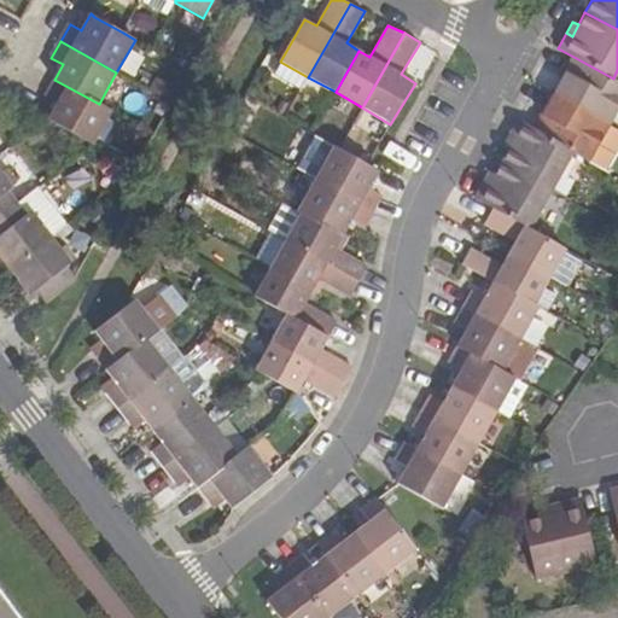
[(552,92),(606,122),(617,100),(617,81),(613,79),(576,58),(564,80),(560,77),(552,92)]
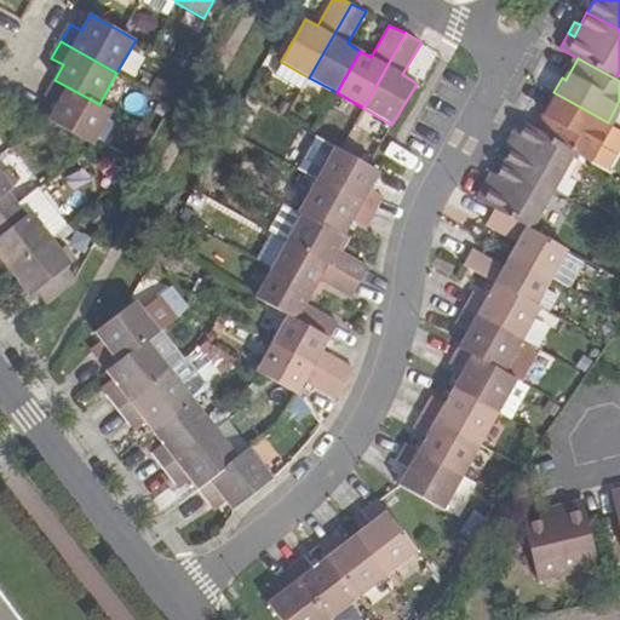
[(47,119),(93,144),(112,113),(99,104),(55,80),(45,97),(58,103),(47,119)]
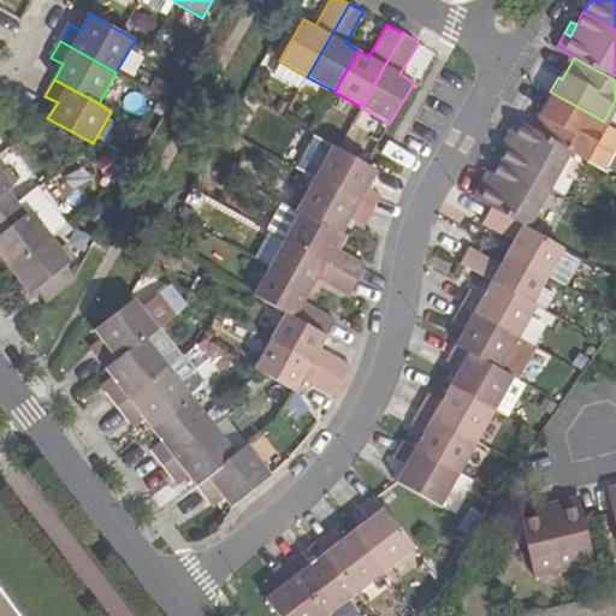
[(570,153),(584,159),(604,122),(550,92),(542,106),(546,108),(532,131),(570,153)]
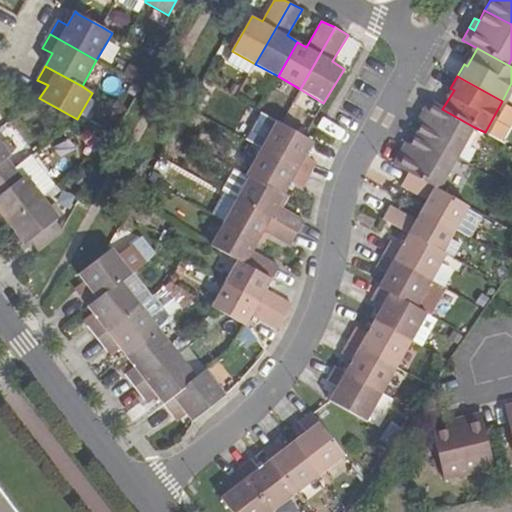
[(414,134),(456,157),(474,127),(442,109),(429,100),(422,111),(425,115),(420,124),(414,134)]
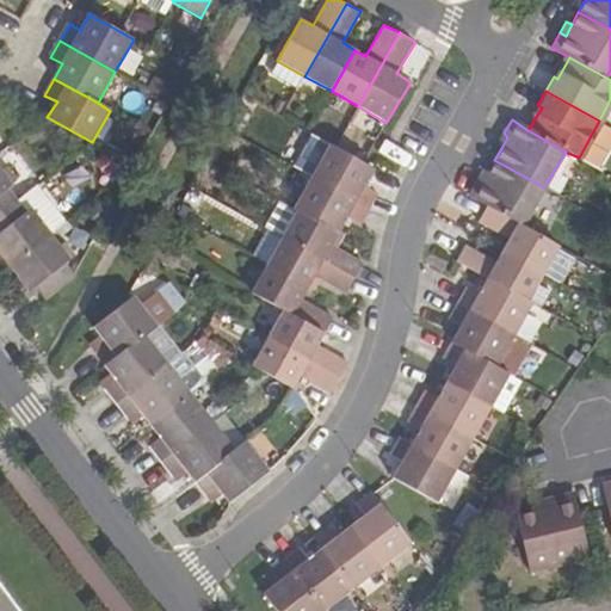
[(497,146),(501,148),(507,137),(504,133),(497,146)]
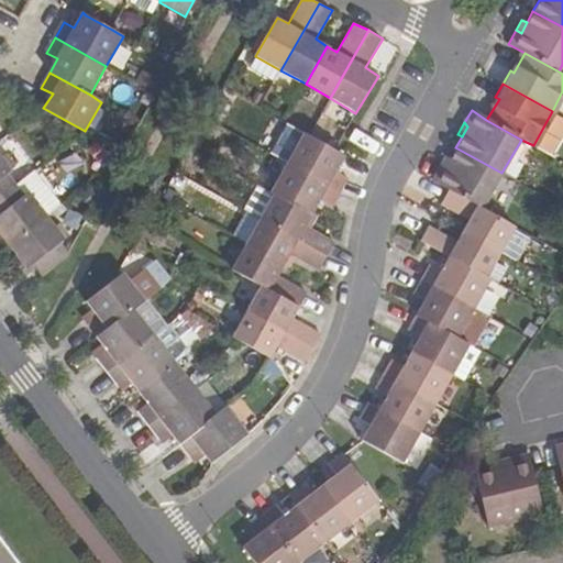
[(288,163),(341,192),(346,178),(337,172),(345,156),(334,151),(308,135),(304,134),(288,163)]
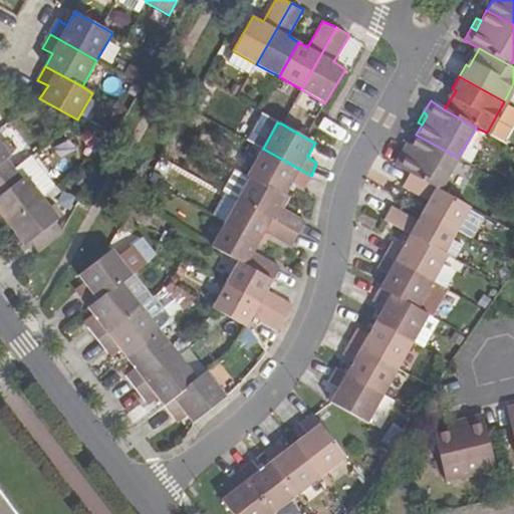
[(411,174),(440,190),(458,158),(416,135),(410,145),(405,156),(400,153),(394,165),(411,174)]
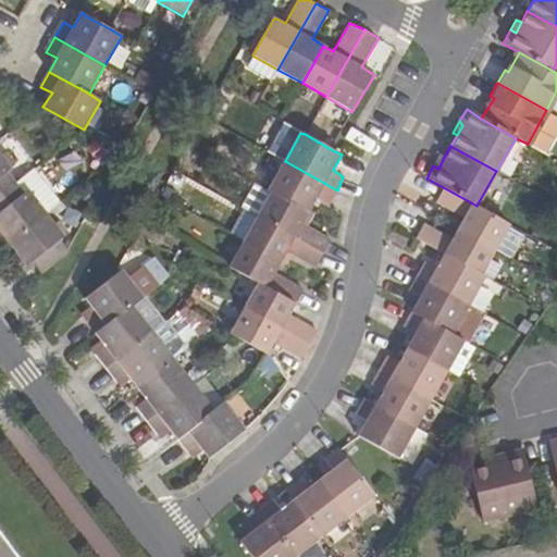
[(0,194),(16,182),(8,171),(17,164),(7,151),(2,156),(0,151),(0,194)]
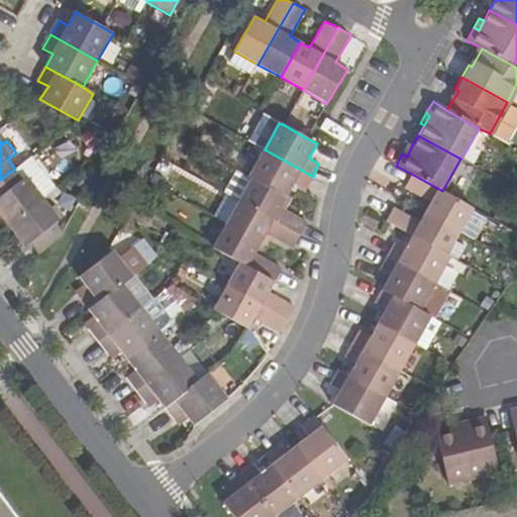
[(402,153),(407,157),(412,145),(408,142),(402,153)]
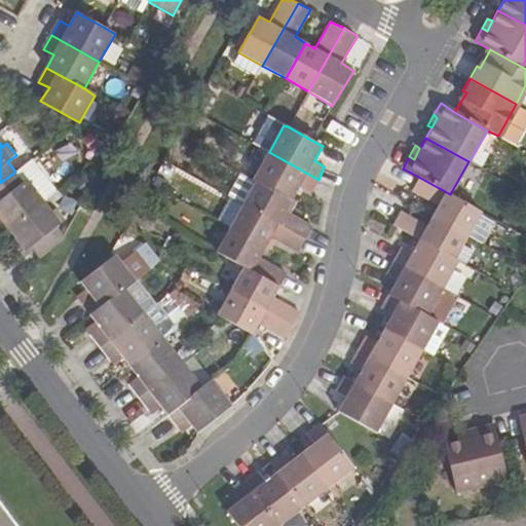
[(257,183),(292,202),(299,187),(310,193),(318,180),(269,152),(253,180),(257,183)]
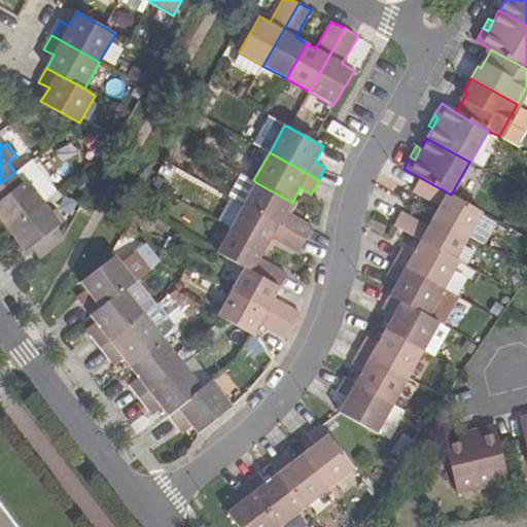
[(60,189),(34,157),(15,172),(23,182),(32,176),(41,187),(37,190),(45,201),(60,189)]
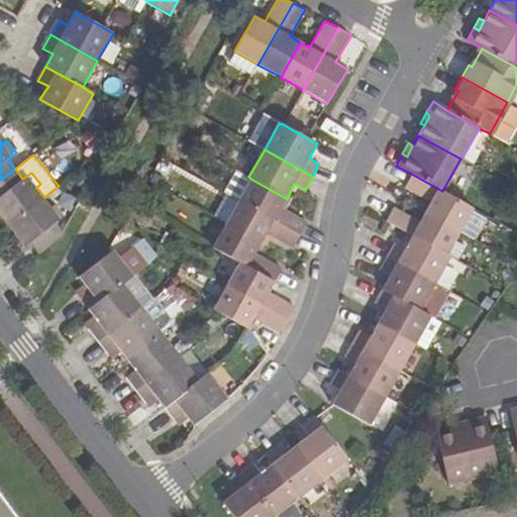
[(44,197),(36,187),(40,184),(31,173),(22,179),(15,169),(0,180),(0,213),(8,224),(43,197),(44,197)]
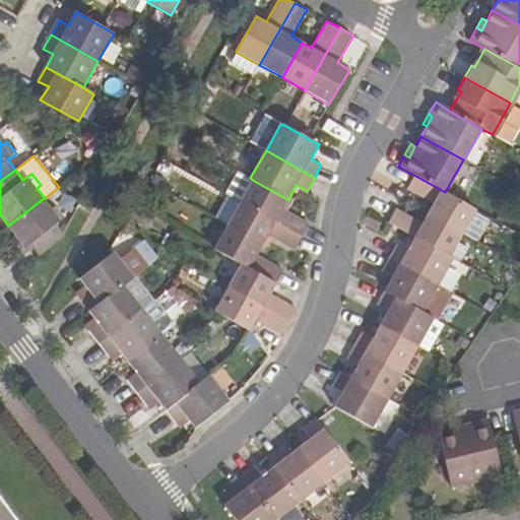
[(428,213),(462,233),(476,210),(445,192),(415,176),(407,188),(434,203),(428,213)]
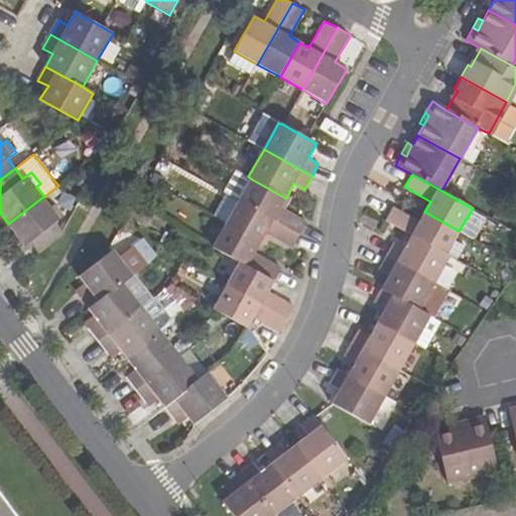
[(240,201),(299,235),(306,223),(281,208),(286,199),(252,179),(240,201)]
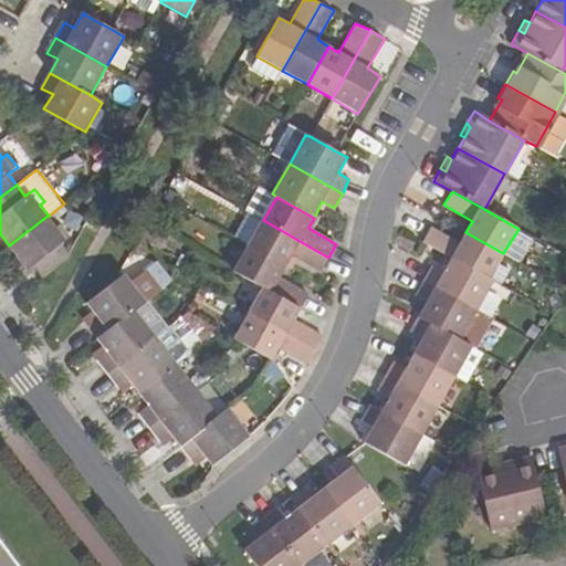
[(34,266),(42,278),(71,255),(69,252),(62,244),(72,238),(61,223),(55,227),(48,216),(9,245),(28,270),(34,266)]
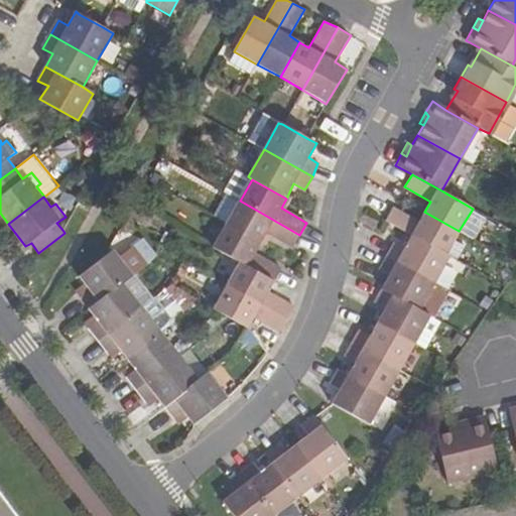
[(266,234),(292,248),(299,235),(240,201),(226,225),(260,245),(266,234)]
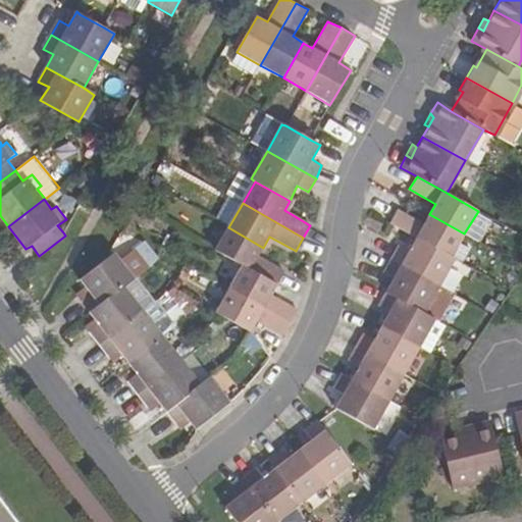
[(418,237),(453,256),(464,233),(429,214),(424,224),(398,210),(392,222),(418,237)]
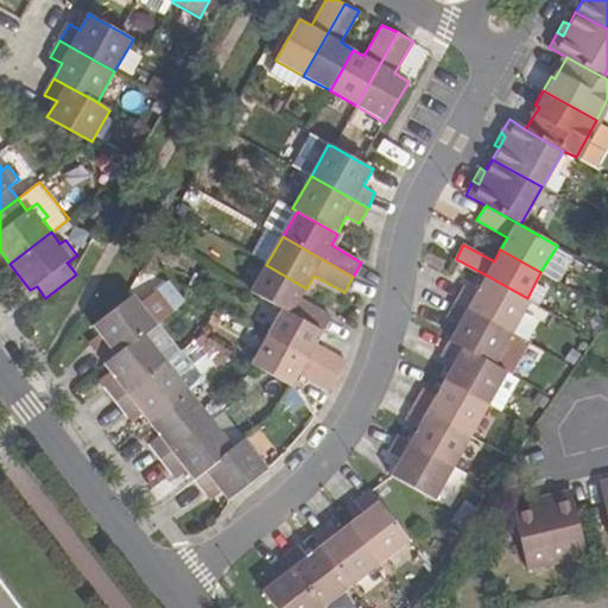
[(282,310),(322,333),(331,317),(301,298),(306,289),(266,265),(251,292),(282,310)]
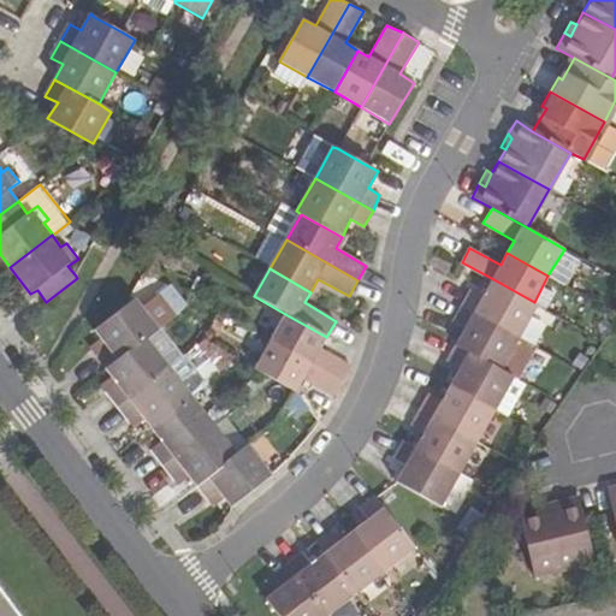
[(463,306),(519,337),(538,304),(534,302),(493,279),(484,296),(472,289),(463,306)]
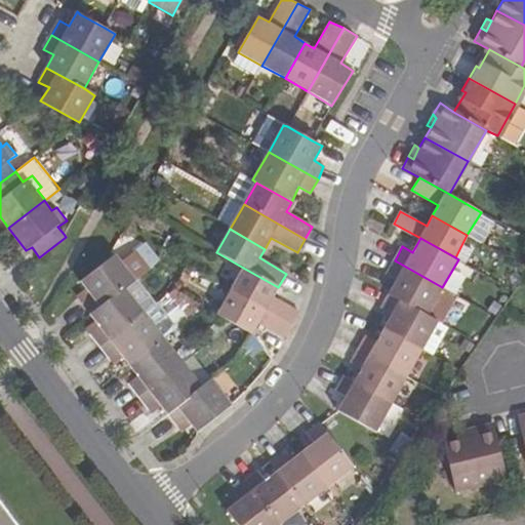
[(81,304),(90,316),(125,288),(135,281),(148,271),(133,252),(121,263),(115,255),(81,282),(91,295),(81,304)]
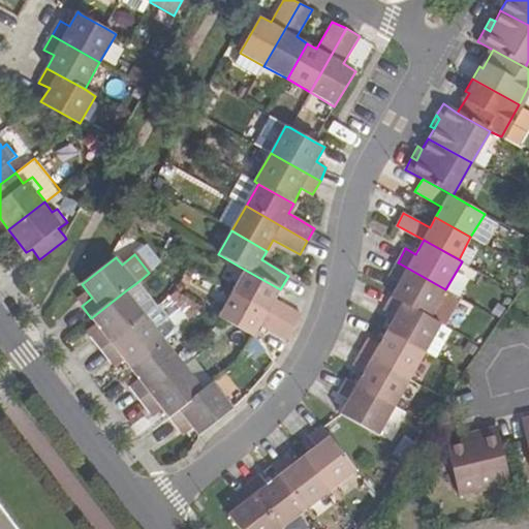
[(394,297),(430,317),(445,289),(398,262),(389,277),(401,284),(394,297)]
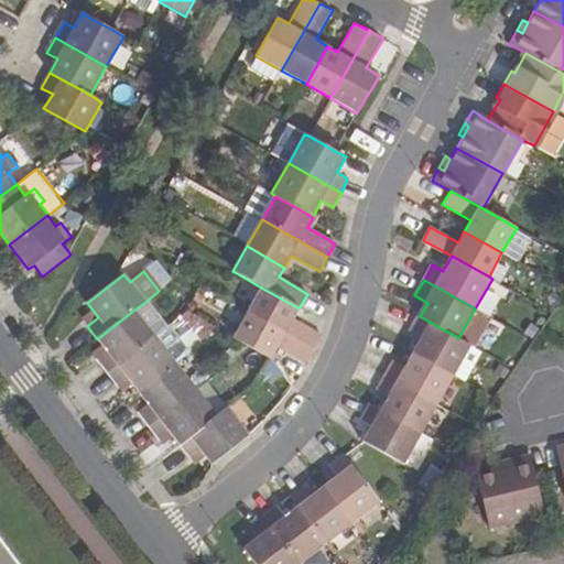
[(248,312),(315,350),(323,335),(293,320),(299,308),(261,288),(248,312)]
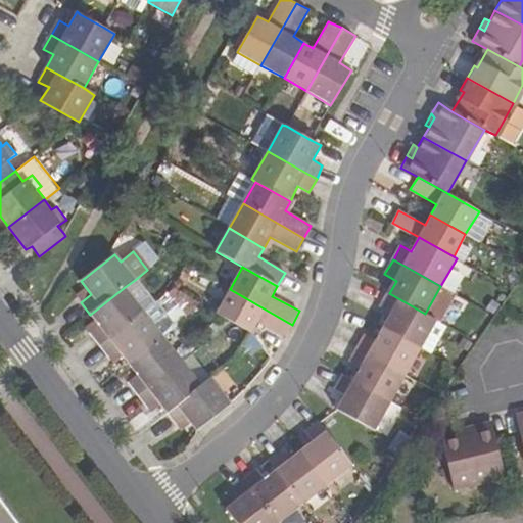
[(441,322),(457,295),(440,286),(425,314),(437,320),(441,322)]
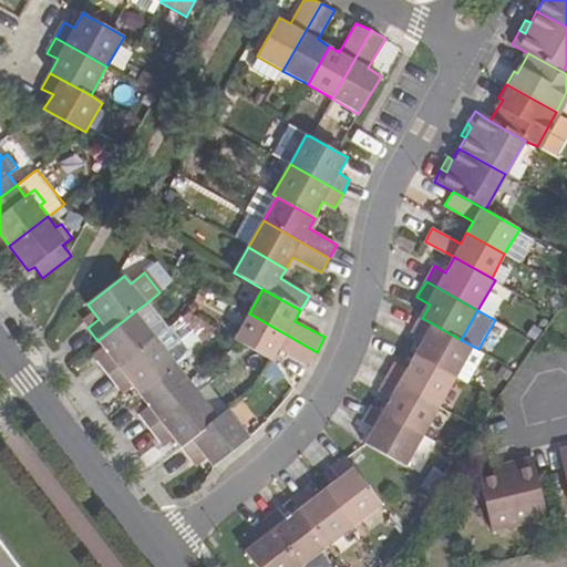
[(98,360),(107,373),(155,339),(135,311),(98,341),(107,353),(98,360)]
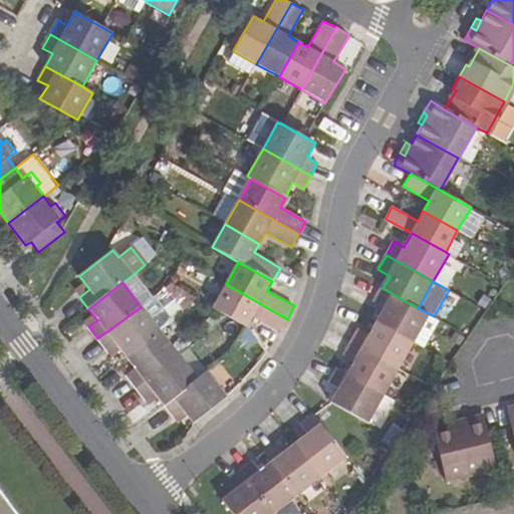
[(254,315),(280,331),(287,319),(226,284),(213,308),(229,317),(247,327),(254,315)]
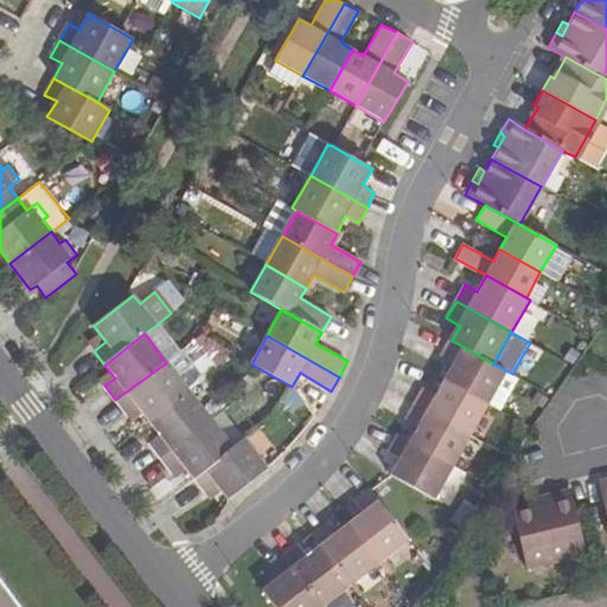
[(445,378),(489,403),(508,371),(493,364),(452,340),(442,357),(453,363),(445,378)]
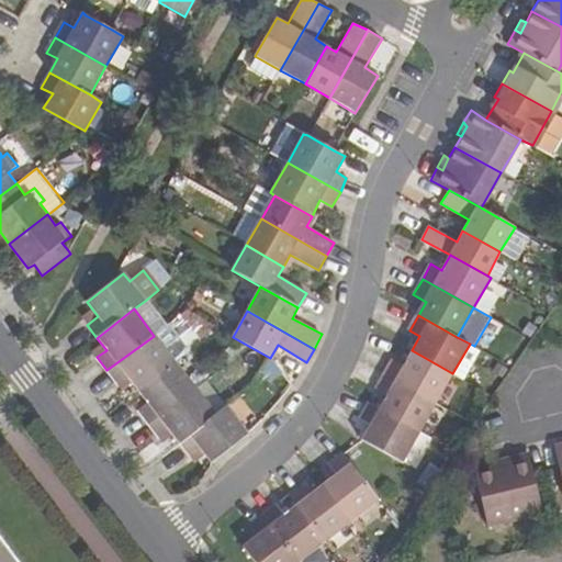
[(128,379),(138,391),(176,361),(154,336),(107,370),(119,385),(128,379)]
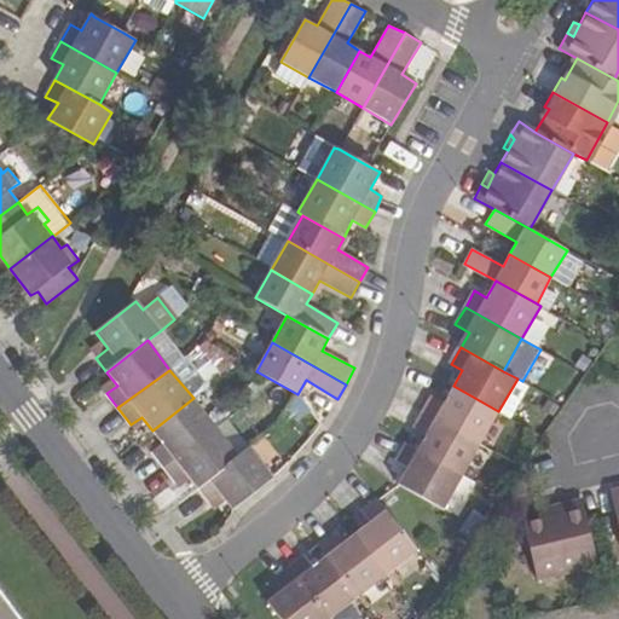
[(424,411),(480,444),(498,411),(453,386),(445,403),(433,397),(424,411)]
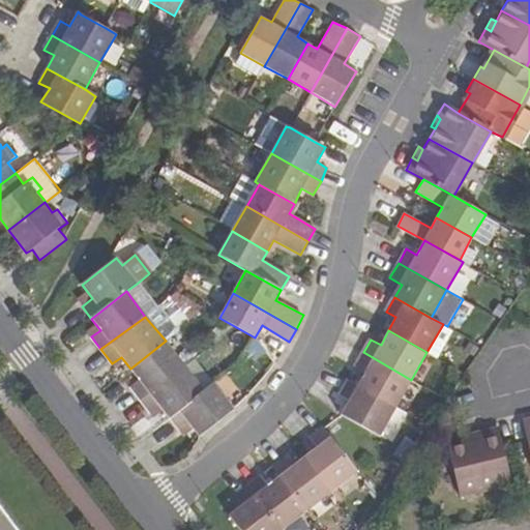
[(130,387),(141,401),(185,366),(166,341),(130,369),(139,381),(130,387)]
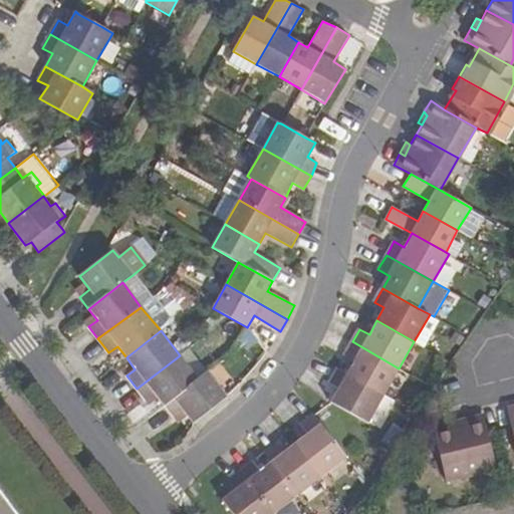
[(346,374),(383,395),(399,368),(352,341),(344,355),(354,360),(346,374)]
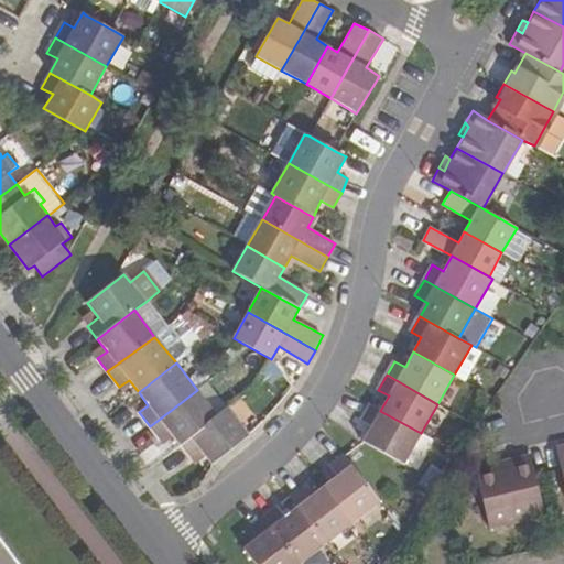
[(171,432),(180,444),(217,416),(197,390),(150,426),(161,441),(171,432)]
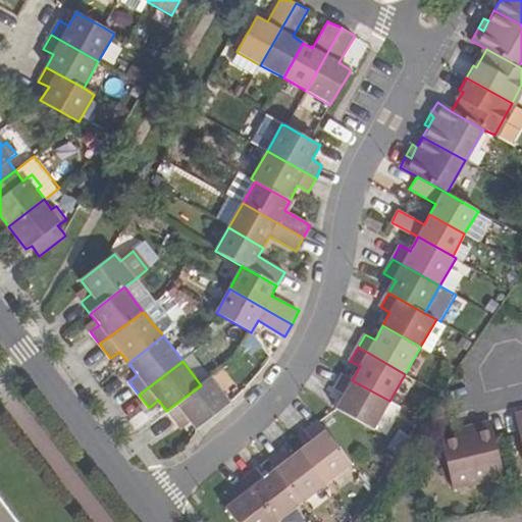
[(336,408),(374,429),(389,401),(352,380),(343,375),(335,388),(345,394),(336,408)]
